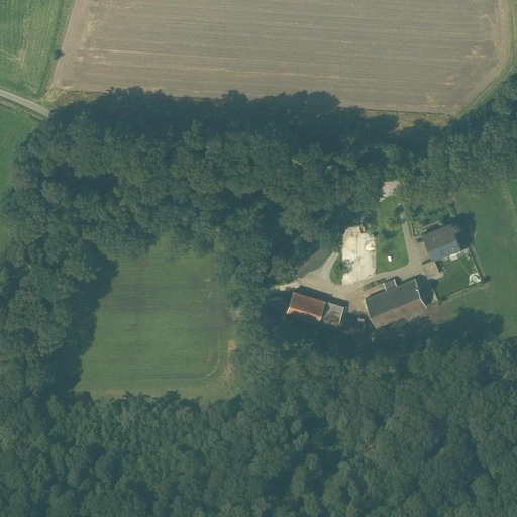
[(451,222),(423,234),(432,256),(460,244),(451,222)]
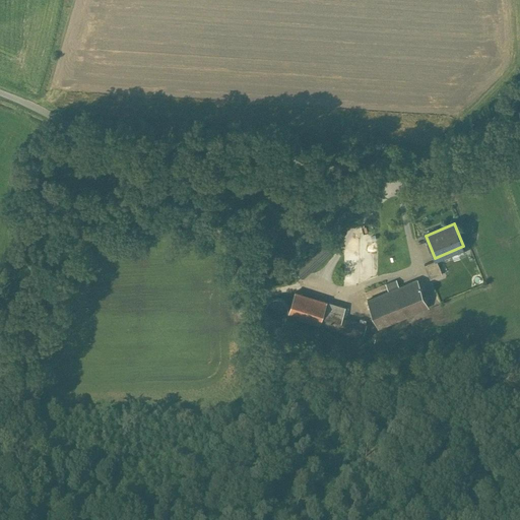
[(441,272),(435,258),(425,262),(431,277),(441,272)]
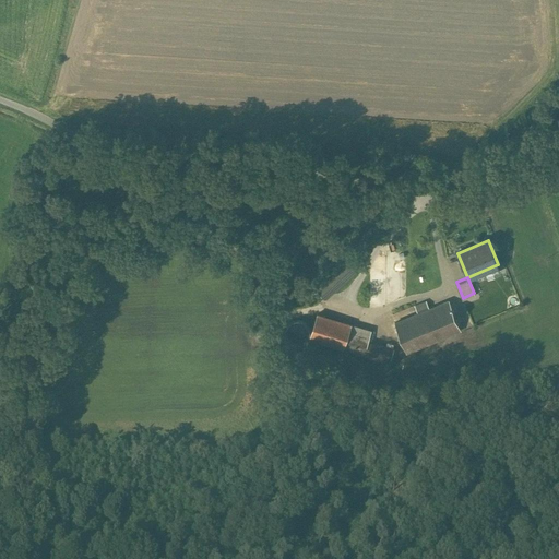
[(449,301),(394,323),(406,353),(461,331),(449,301)]
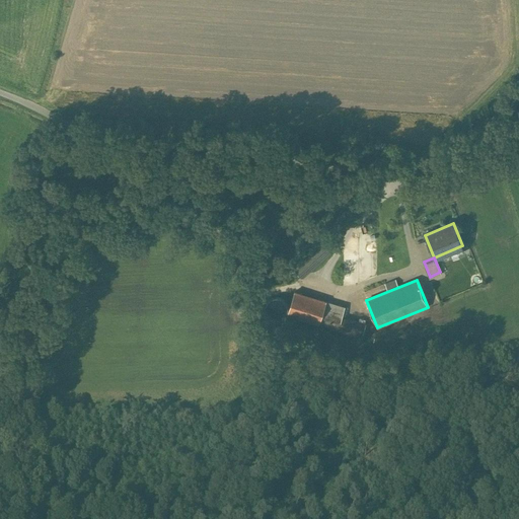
[(326,301),(294,292),(288,313),(319,323),(326,301)]
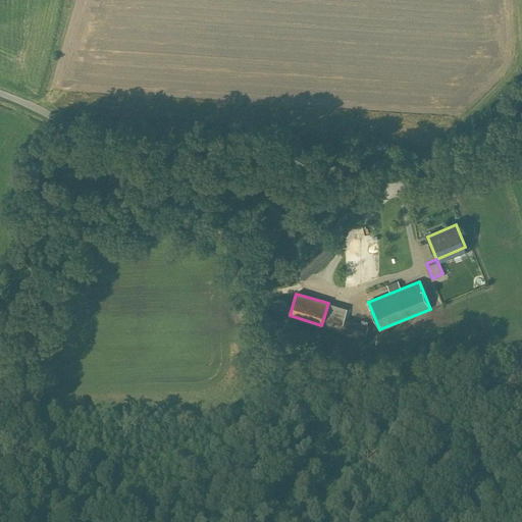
[(347,309),(328,303),(321,325),(341,330),(347,309)]
